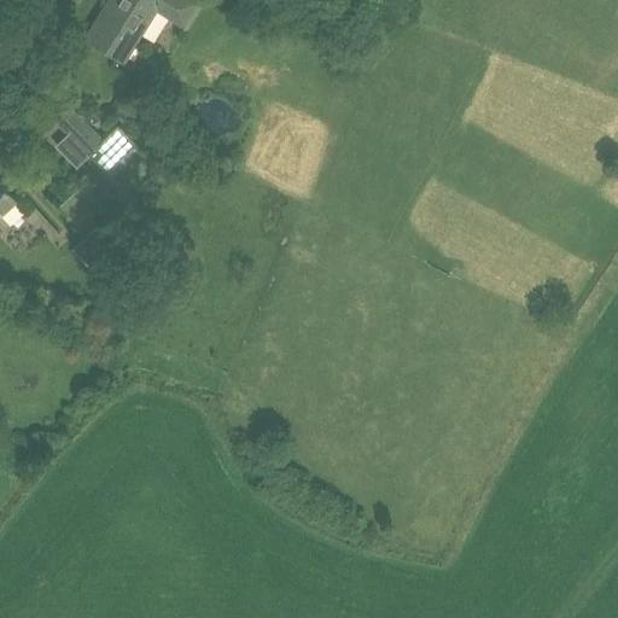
[(194,3),(190,0),(110,0),(87,39),(123,60),(156,9),(181,23),(194,3)]
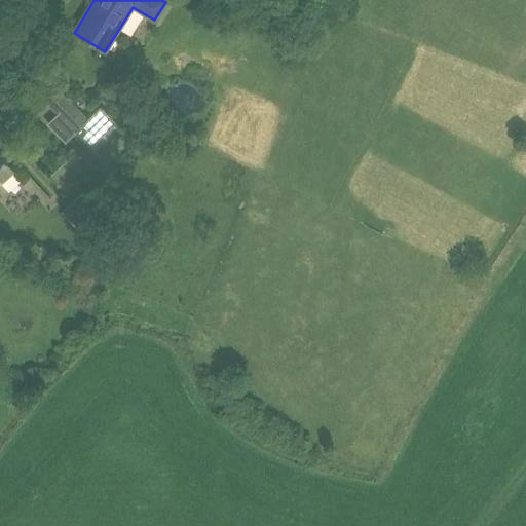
[(61,90),(47,105),(57,114),(75,134),(76,132),(91,147),(116,122),(101,107),(88,118),(65,95),(61,90)]
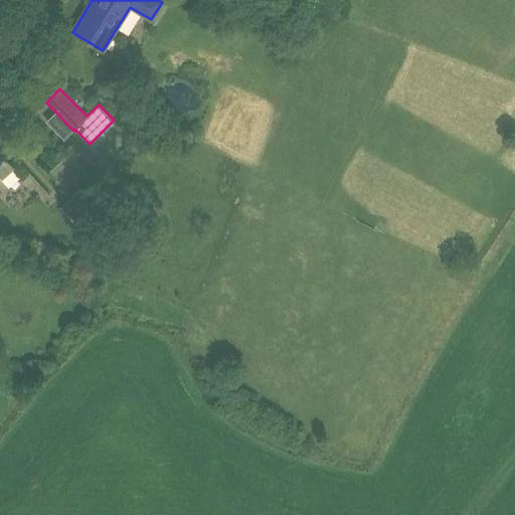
[(0,179),(14,167),(0,151),(0,179)]
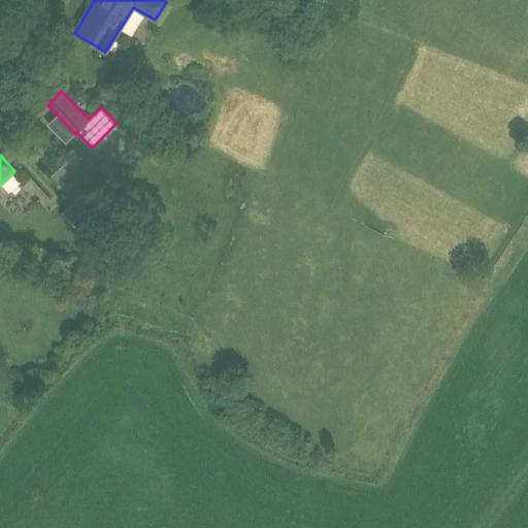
[(71,158),(61,167),(52,176),(68,194),(88,176),(71,158)]
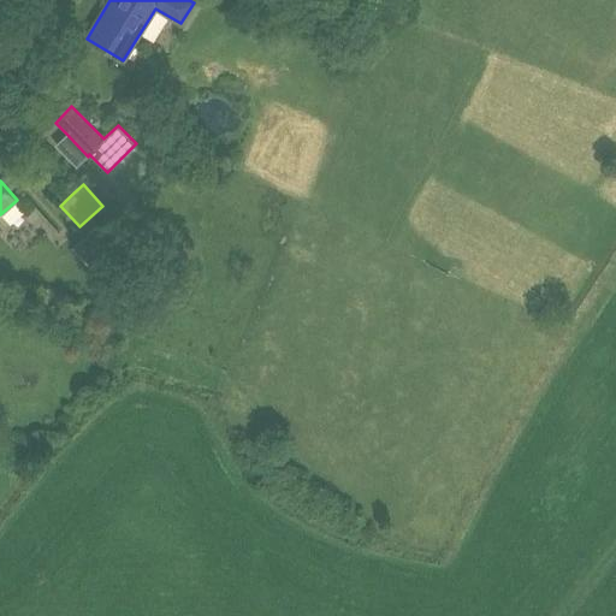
[(89,234),(75,249),(92,265),(106,250),(89,234)]
